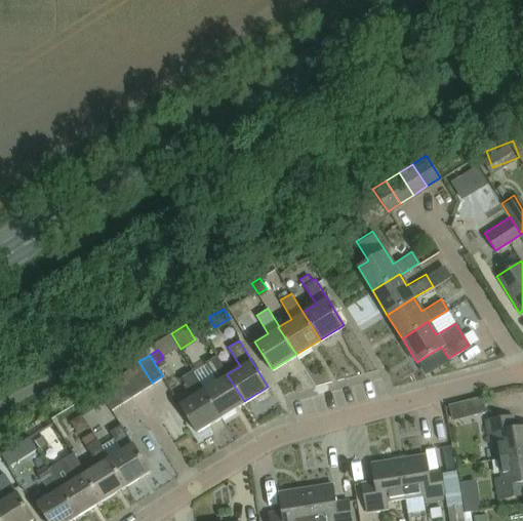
[(227,374),(228,373),(215,355),(204,362),(216,382),(204,389),(203,390),(219,416),(244,401),(227,374)]
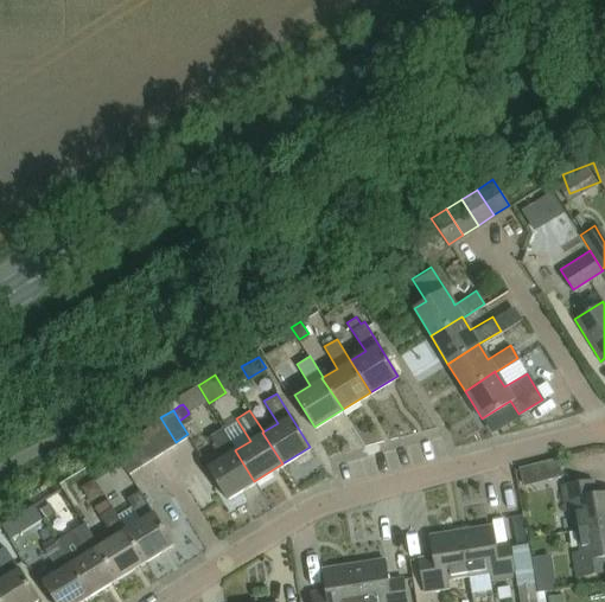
[(163,449),(176,442),(160,417),(147,426),(163,449)]
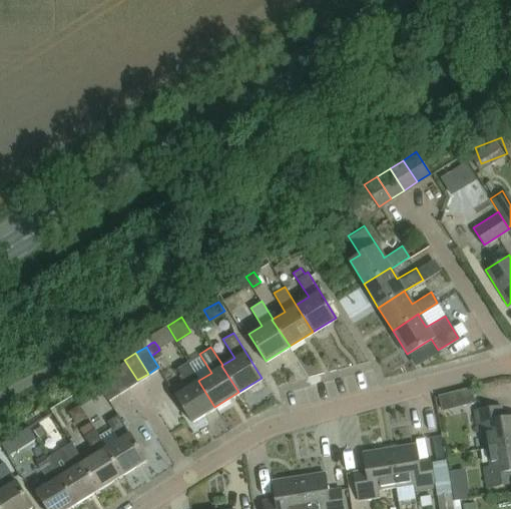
[(126,387),(137,380),(124,360),(114,367),(126,387)]
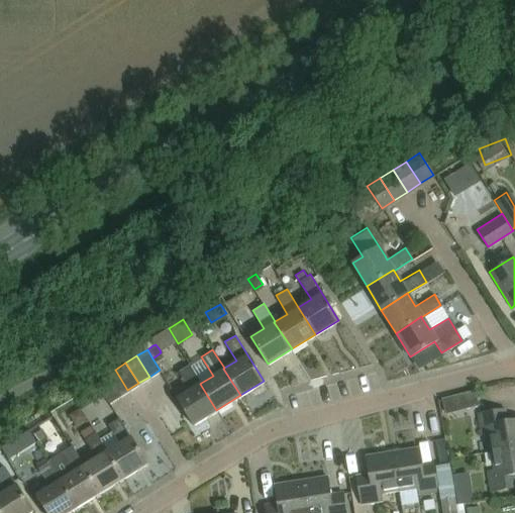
[(200,384),(201,383),(189,364),(178,370),(190,389),(176,398),(192,424),(216,410),(200,384)]
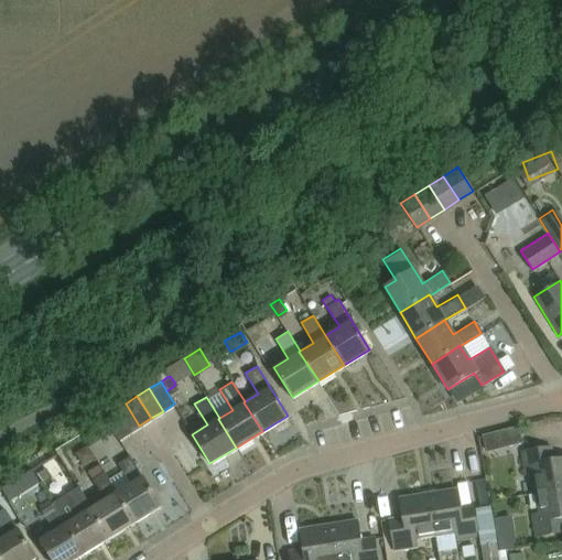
[(128,433),(139,426),(126,404),(114,411),(128,433)]
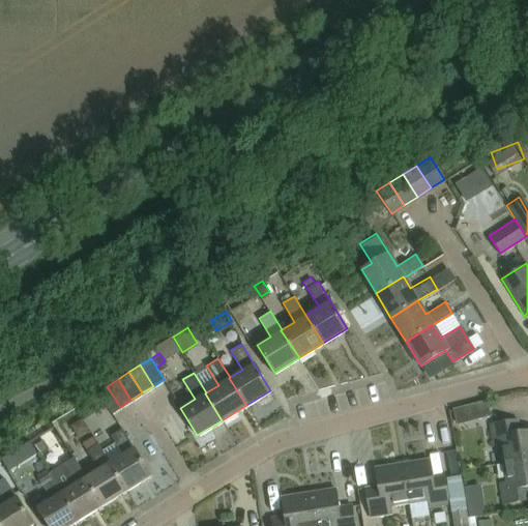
[(109,413),(120,407),(107,386),(95,392),(109,413)]
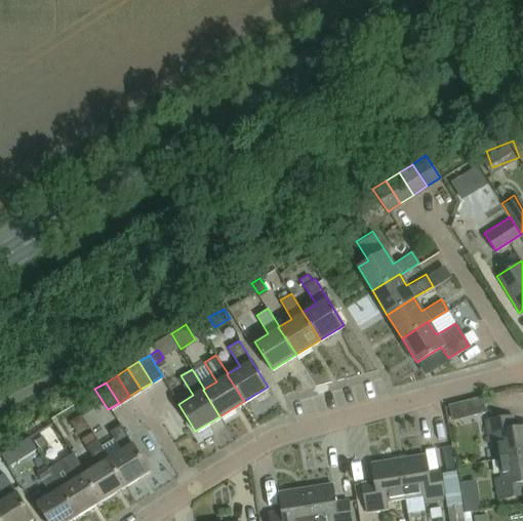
[(484,409),(480,394),(468,397),(472,412),(484,409)]
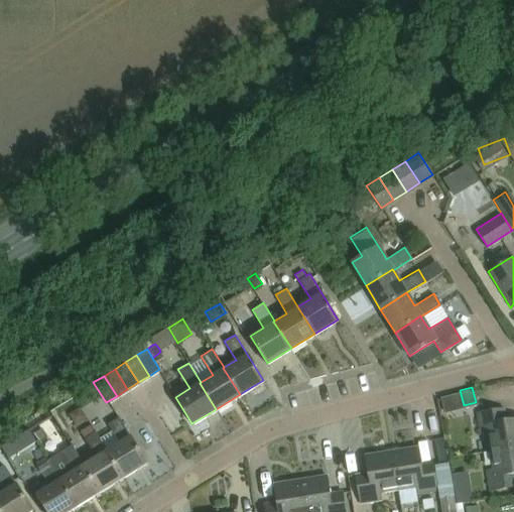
[(489,448),(513,442),(513,416),(507,417),(505,405),(477,410),(480,430),(487,430),(489,448)]
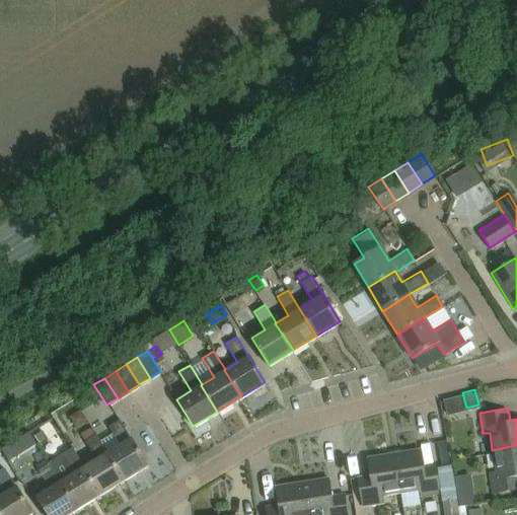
[(105,453),(122,479),(147,463),(119,418),(107,425),(120,444),(107,451),(105,453)]
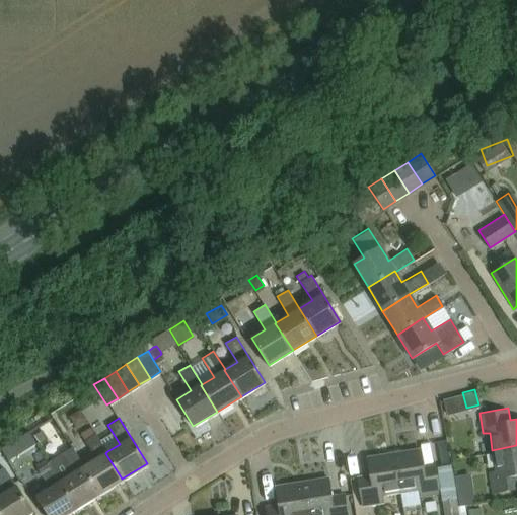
[(47,437),(42,428),(32,434),(38,442),(47,437)]
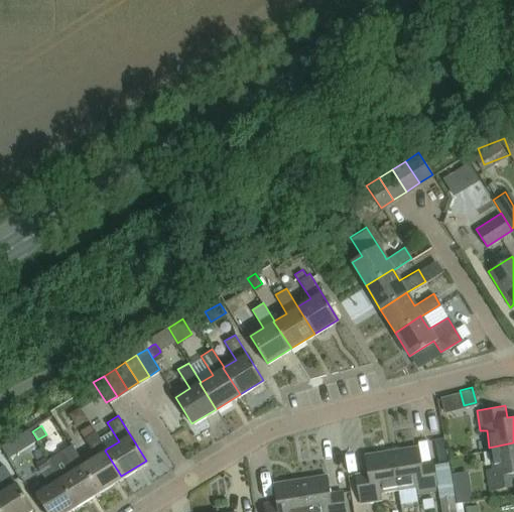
[(82,465),(98,491),(121,476),(105,451),(107,449),(95,429),(84,436),(96,457),(84,464),(82,465)]
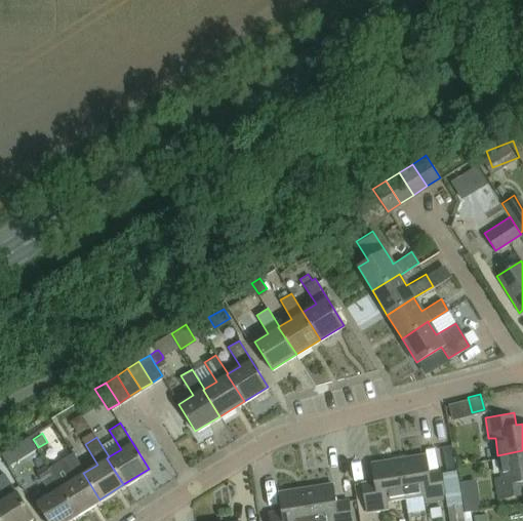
[(522,477),(522,478),(522,477),(522,450),(497,455),(500,474),(494,475),(497,495),(522,491),(522,477)]
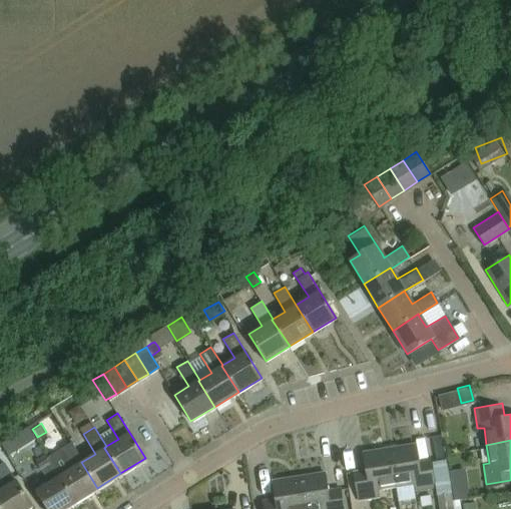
[(74,502),(97,488),(81,462),(83,461),(71,441),(60,448),(72,468),(60,476),(58,477),(74,502)]
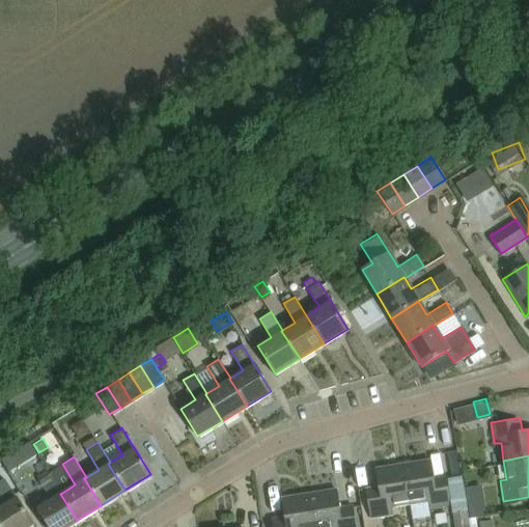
[(428,505),(449,502),(445,473),(433,475),(429,456),(402,461),(409,500),(427,497),(428,505)]
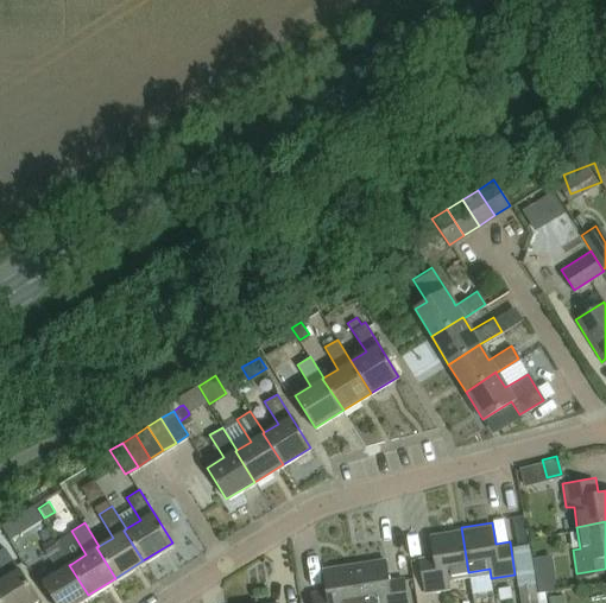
[(447,576),(468,572),(461,527),(429,532),(433,553),(418,556),(423,588),(448,584),(447,576)]
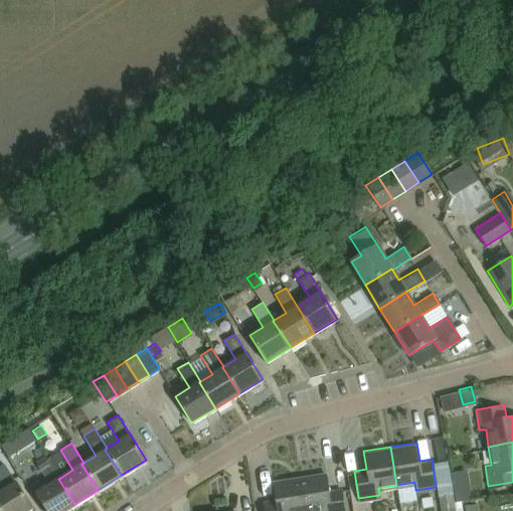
[(36,493),(47,510),(62,510),(74,504),(58,479),(60,478),(48,458),(36,465),(48,485),(36,493)]
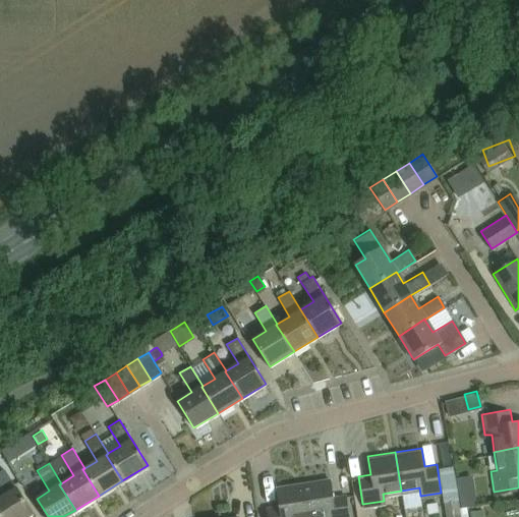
[(0,516),(25,516),(31,514),(2,468),(0,468),(0,489),(3,494),(0,496),(0,516)]
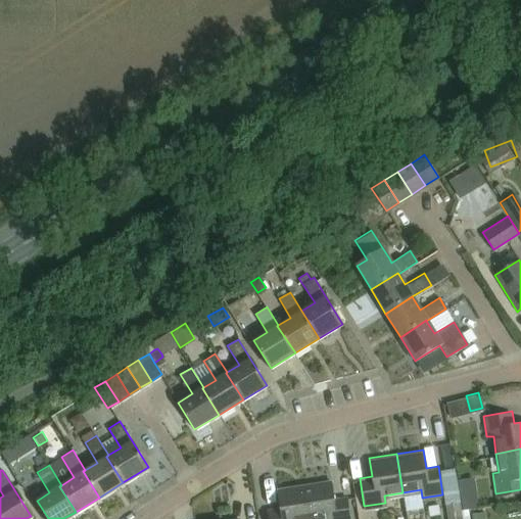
[(477,506),(472,476),(458,478),(462,508),(477,506)]
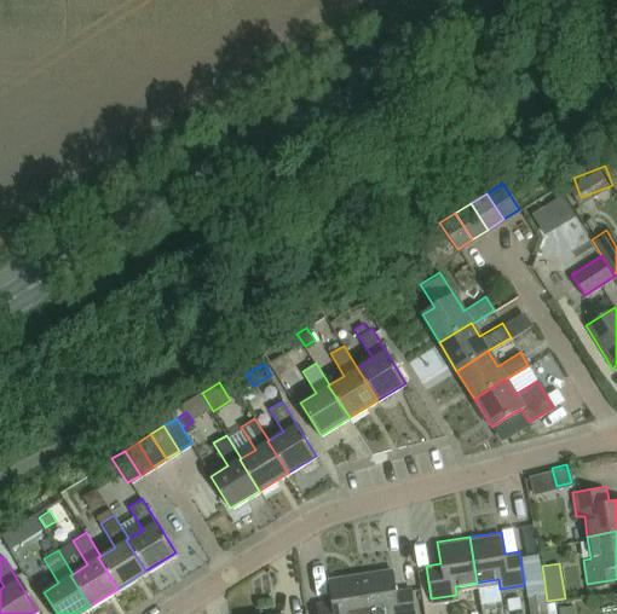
[(414,613),(410,588),(396,590),(392,568),(361,573),(367,613),(414,613)]
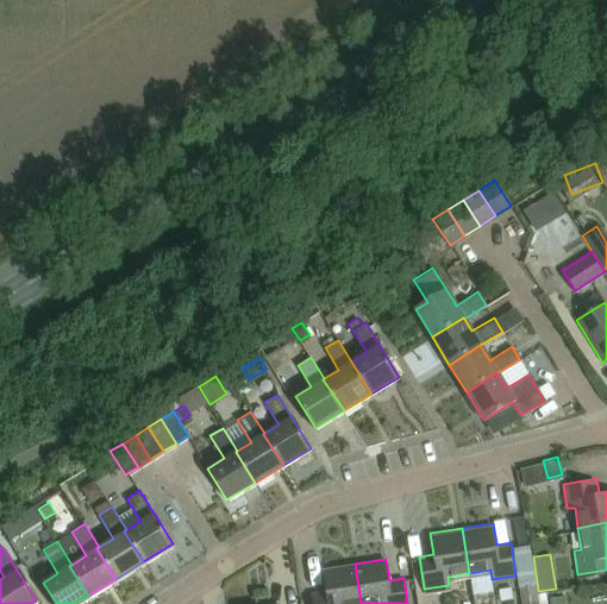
[(361,603),(355,564),(324,568),(327,591),(312,593),(313,603),(361,603)]
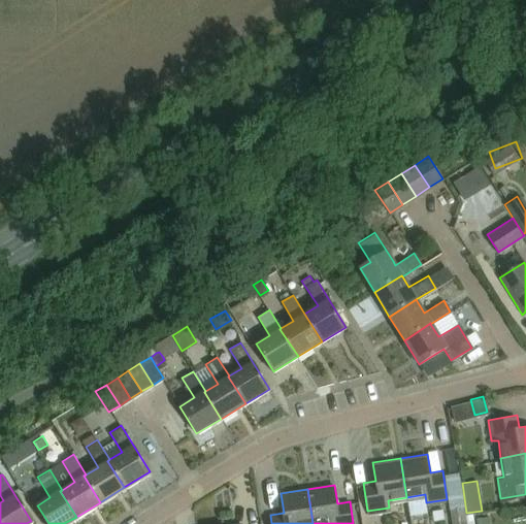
[(451,523),(466,523),(463,505),(449,509),(451,523)]
